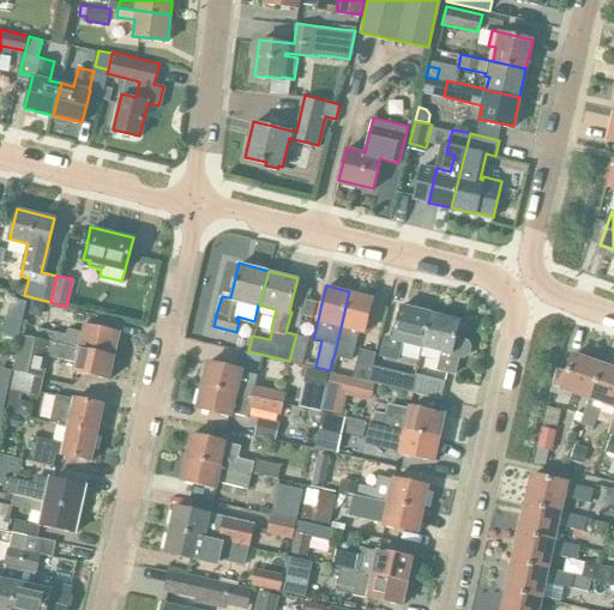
[(373,297),(349,291),(335,354),(351,358),(359,330),(365,331),(367,320),(373,297)]
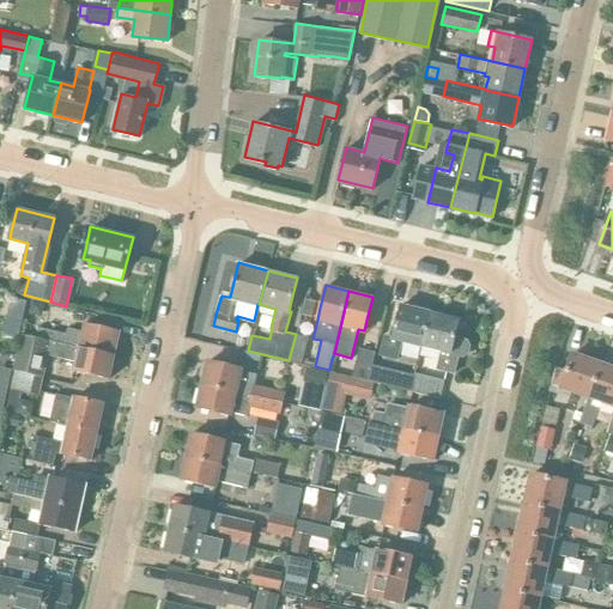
[(11,296),(7,308),(23,311),(25,299),(11,296)]
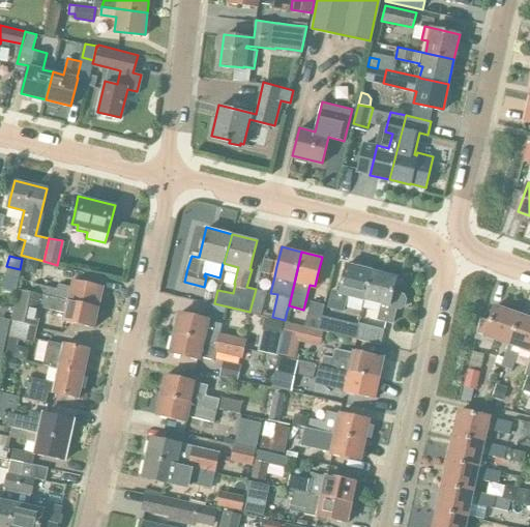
[(36,273),(39,261),(28,258),(25,270),(36,273)]
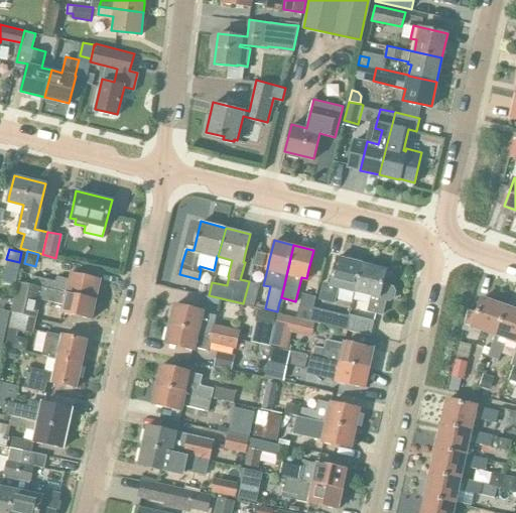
[(355,290),(362,262),(338,256),(331,283),(325,282),(320,297),(334,300),(338,286),(355,290)]
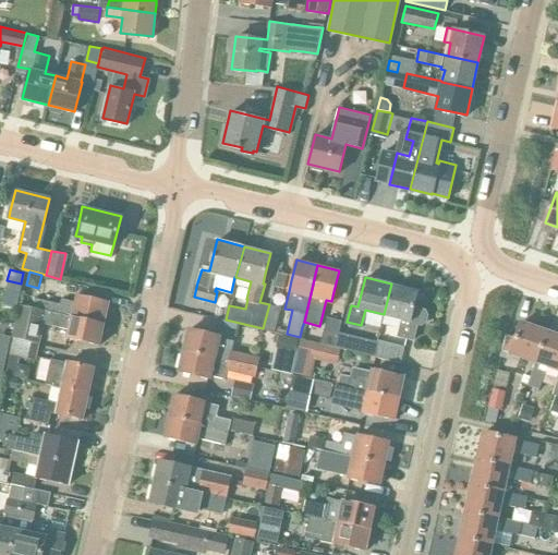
[(391,284),(384,314),(403,318),(399,335),(413,338),(416,323),(421,324),(425,321),(427,314),(425,309),(414,306),(419,290),(391,284)]
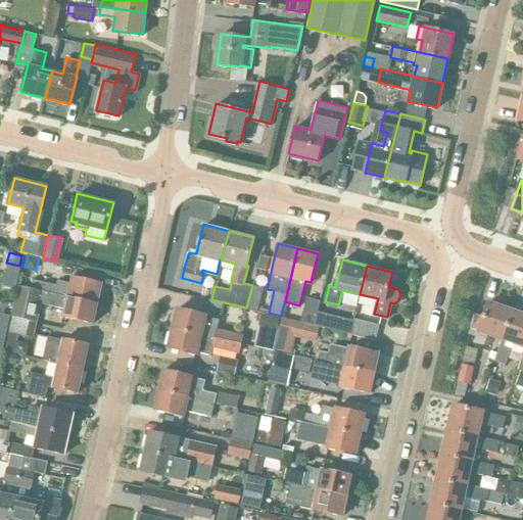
[(72,276),(70,281),(58,279),(57,283),(33,278),(31,287),(97,302),(102,282),(72,276)]
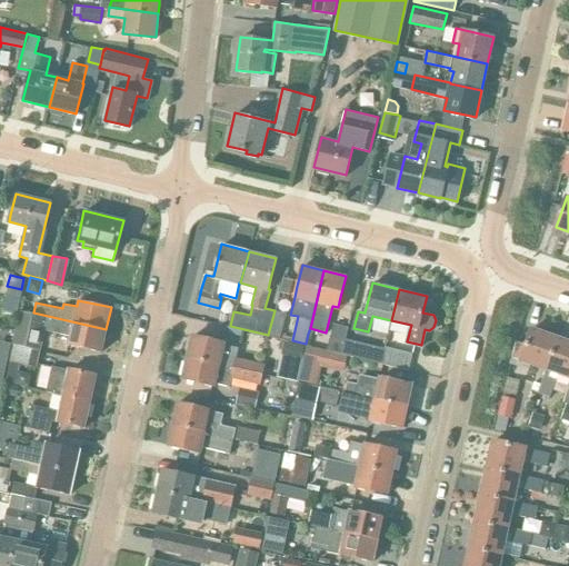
[(101,350),(106,329),(33,313),(19,309),(11,344),(40,349),(45,328),(70,334),(68,344),(101,350)]
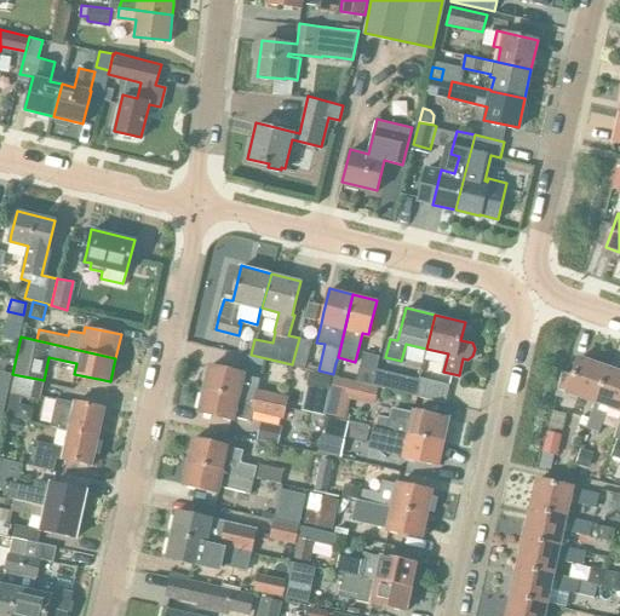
[(299,338),(292,364),(306,368),(314,341),(313,341),(299,338)]
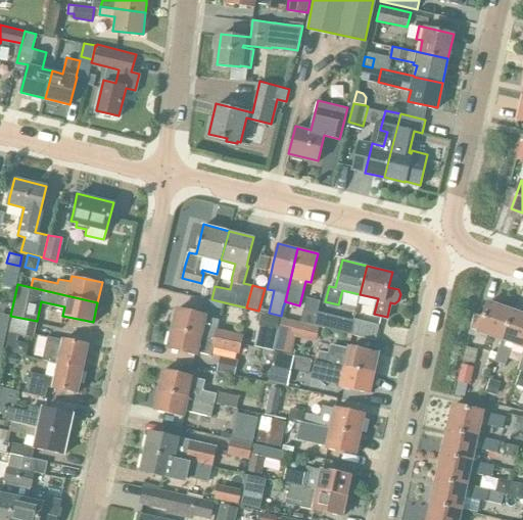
[(306,296),(301,321),(315,324),(321,299),(306,296)]
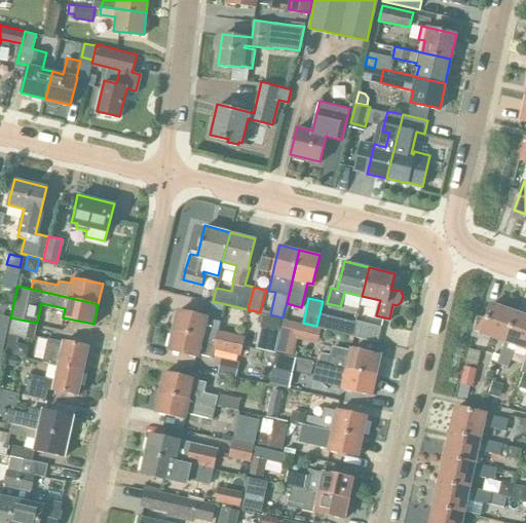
[(481,332),(500,339),(505,340),(516,311),(491,302),(486,318),(477,315),(474,329),(481,331),(481,332)]
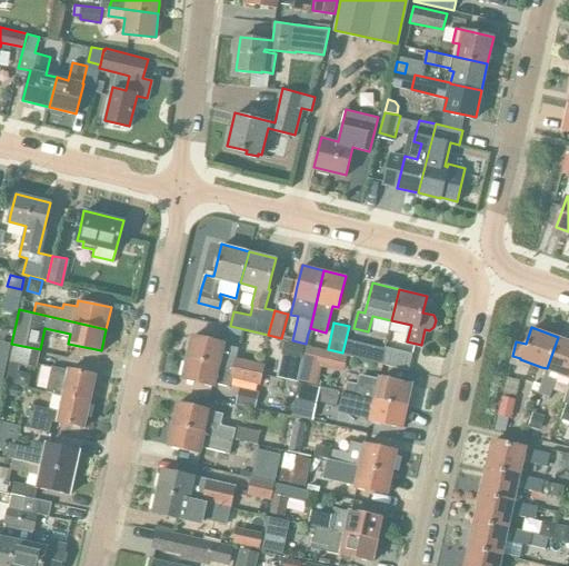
[(192,335),(188,356),(263,374),(266,363),(237,357),(239,346),(225,344),(225,343),(215,339),(192,335)]
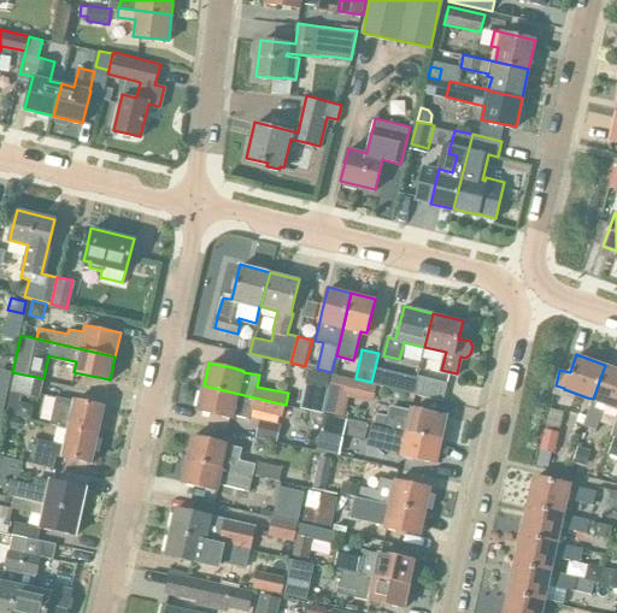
[(616,369),(605,365),(593,399),(593,400),(585,424),(597,429),(604,408),(598,406),(599,402),(616,408),(616,369)]
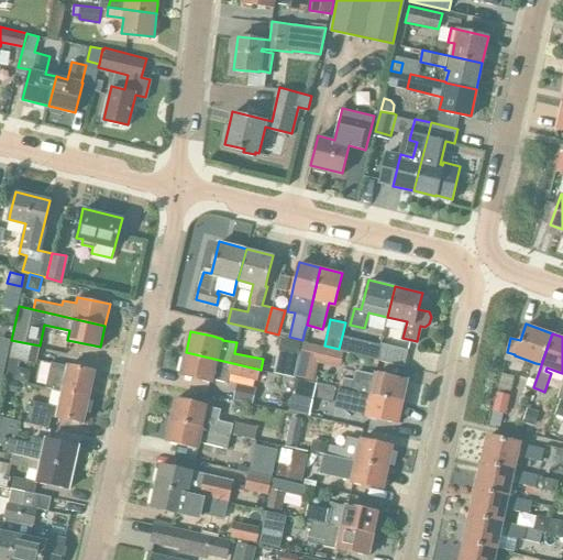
[(277,355),(273,371),(285,373),(296,376),(296,375),(300,350),(299,350),(301,342),(291,340),(280,338),(277,355)]
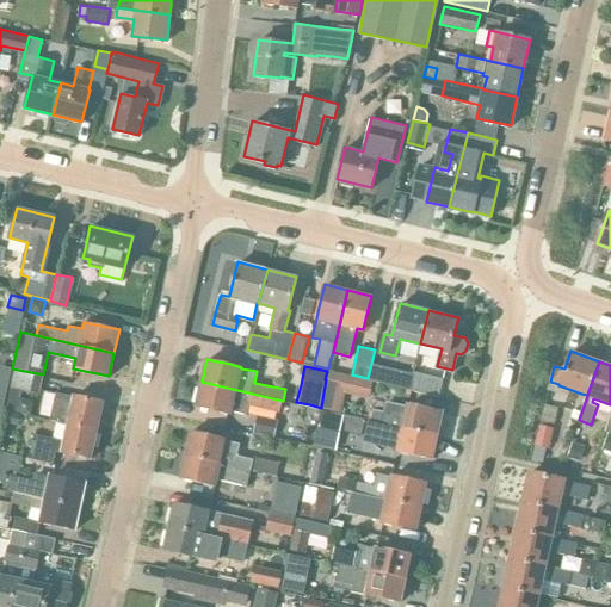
[(408,389),(413,375),(384,367),(381,382),(408,389)]
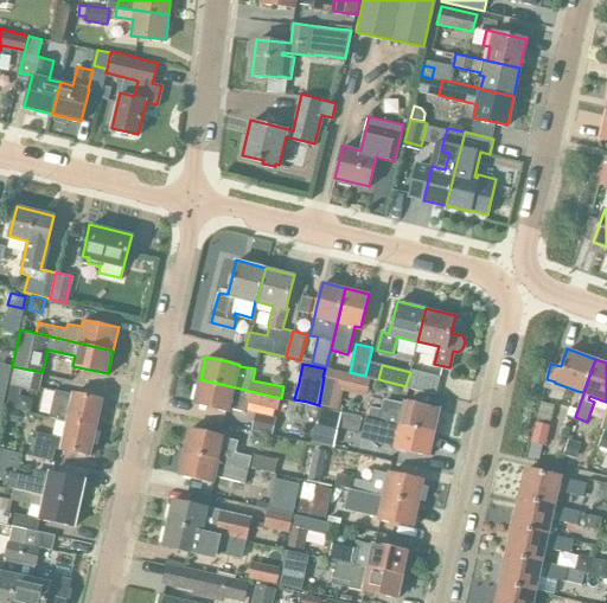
[(8,384),(6,396),(4,406),(17,409),(18,403),(20,395),(21,386),(39,390),(43,372),(12,366),(8,384)]
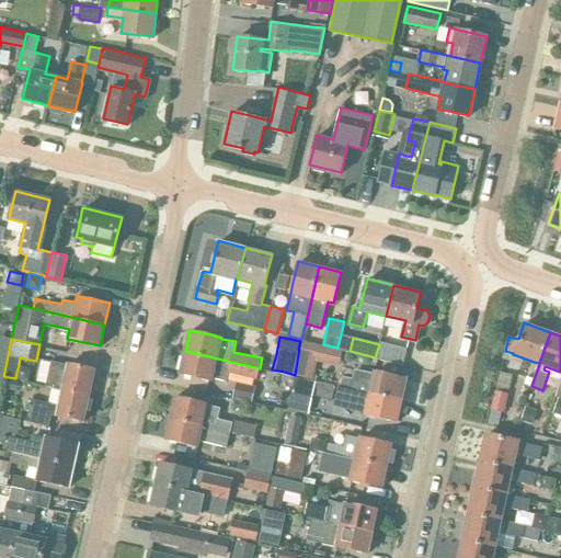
[(299,349),(295,374),(305,376),(304,376),(312,378),(315,369),(317,360),(334,364),(338,350),(311,343),(312,341),(306,340),(304,340),(301,348),(300,348),(299,349)]
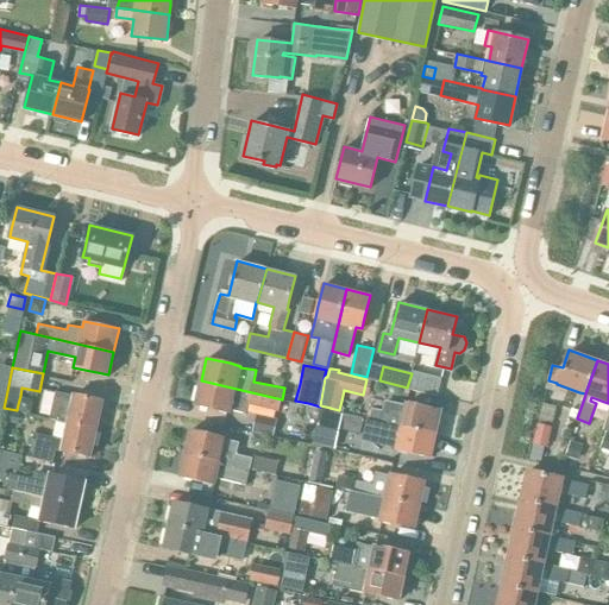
[(412,369),(412,373),(407,388),(438,395),(441,377),(412,369)]
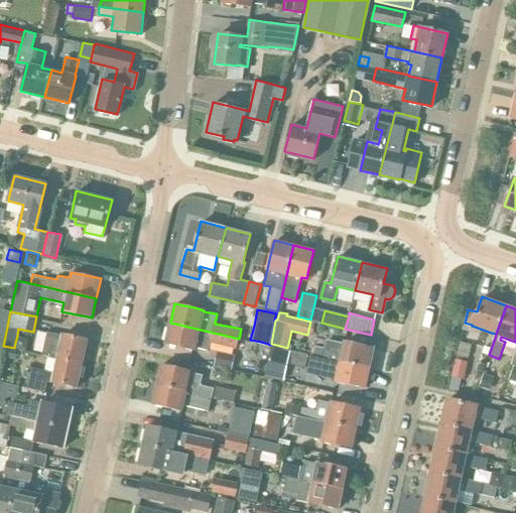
[(239,339),(170,323),(165,343),(185,347),(195,349),(196,346),(209,349),(211,343),(237,348),(239,339)]
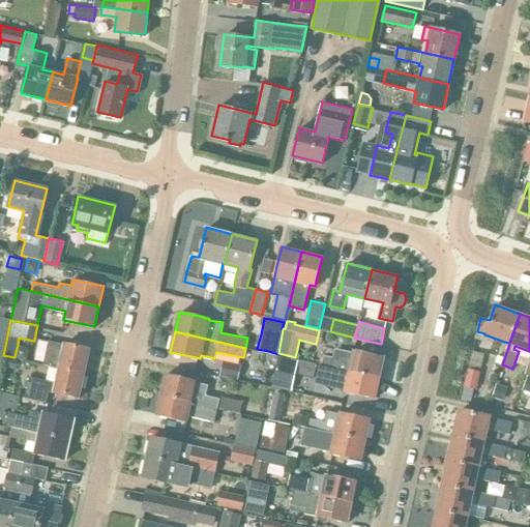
[(59,367),(84,373),(90,348),(64,343),(49,340),(42,363),(58,368),(59,367)]
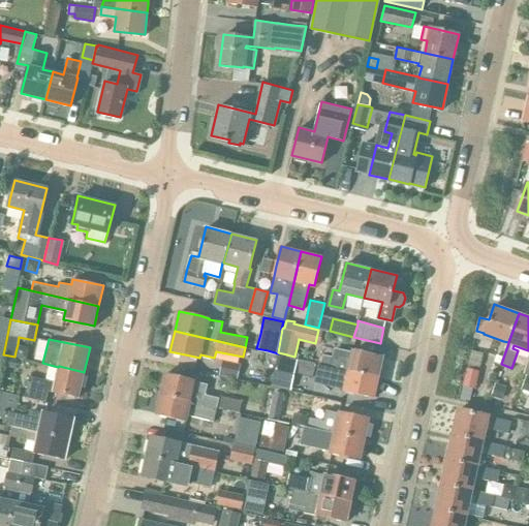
[(14,357),(26,359),(29,346),(18,344),(16,351),(14,357)]
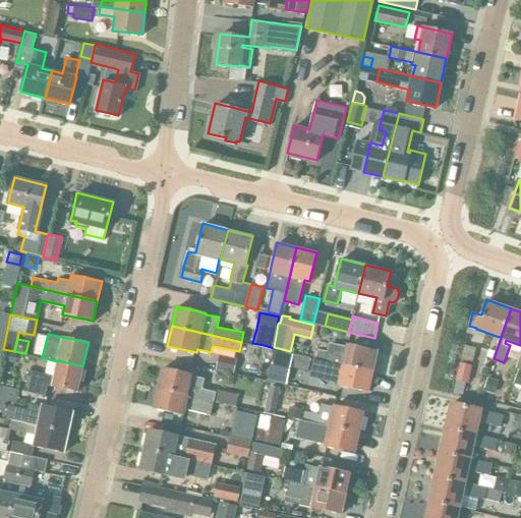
[(319,348),(316,358),(372,370),(378,351),(357,346),(347,344),(347,345),(330,341),(328,350),(319,348)]
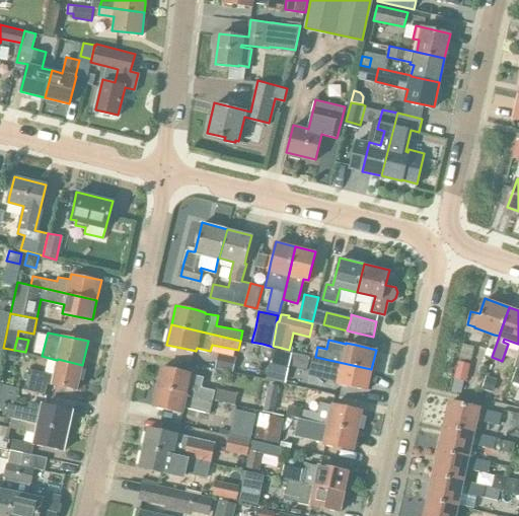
[(269,362),(266,377),(286,382),(292,352),(272,347),(269,362)]
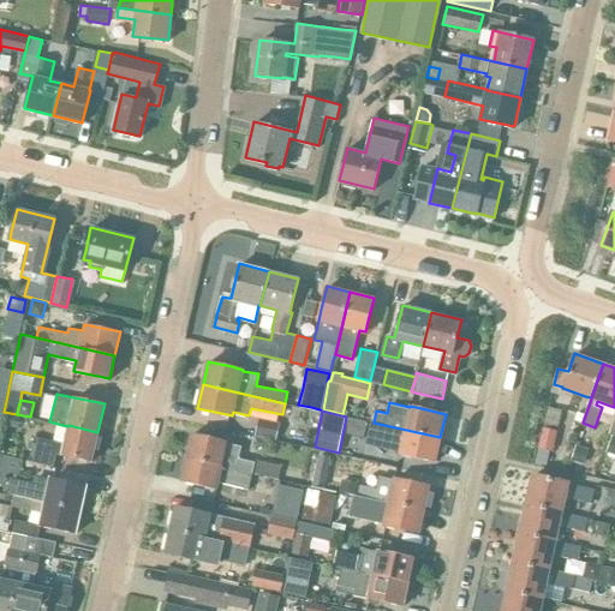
[(258,417),(255,435),(276,439),(280,421),(258,417)]
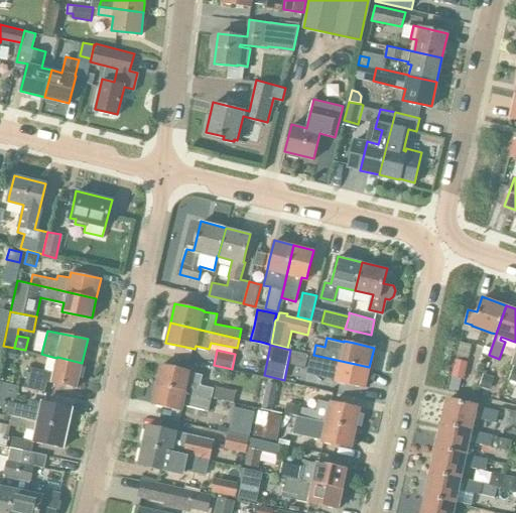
[(310,354),(306,373),(336,379),(336,380),(345,382),(365,387),(369,367),(313,355),(310,354)]
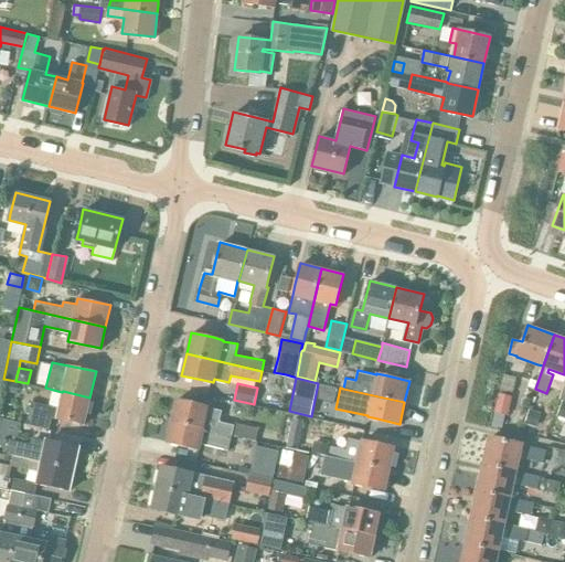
[(84,423),(89,398),(63,391),(62,392),(59,407),(31,401),(27,423),(50,428),(52,416),(84,423)]
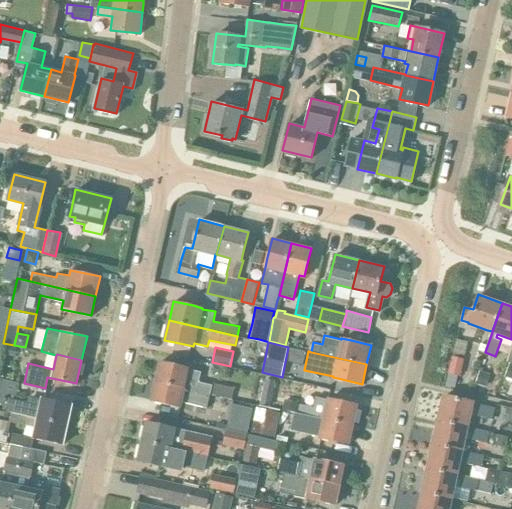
[(452,355),(449,372),(445,385),(455,388),(458,374),(461,374),(464,358),(452,355)]
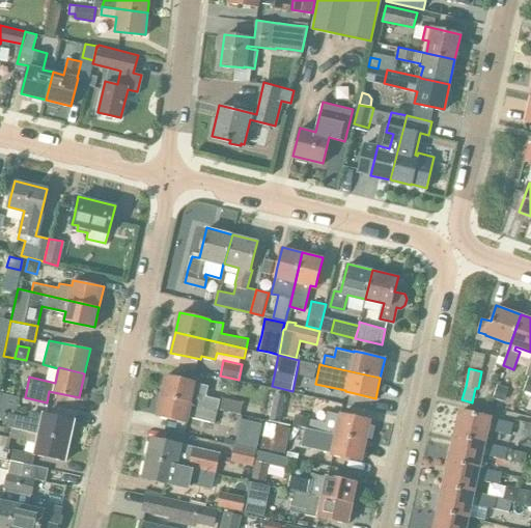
[(166,374),(161,394),(218,408),(241,413),(243,401),(232,398),(221,395),(220,398),(206,395),(210,385),(195,382),(195,381),(186,379),(166,374)]
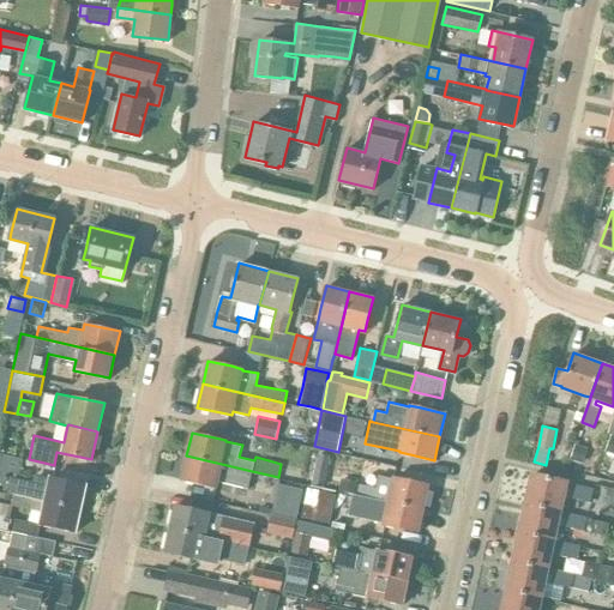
[(575,442),(570,458),(583,463),(588,447),(575,442)]
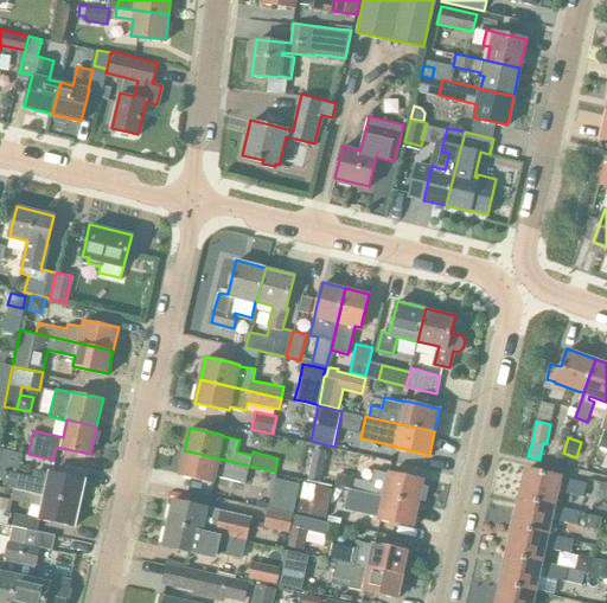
[(321,480),(327,450),(314,448),(307,478),(321,480)]
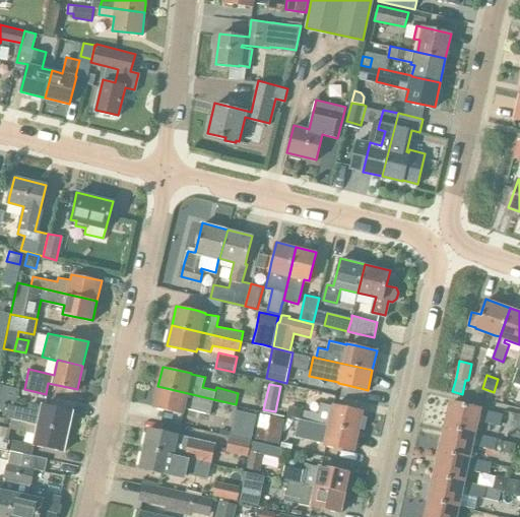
[(157,386),(153,406),(173,410),(182,412),(183,407),(210,413),(210,412),(213,399),(157,386)]
